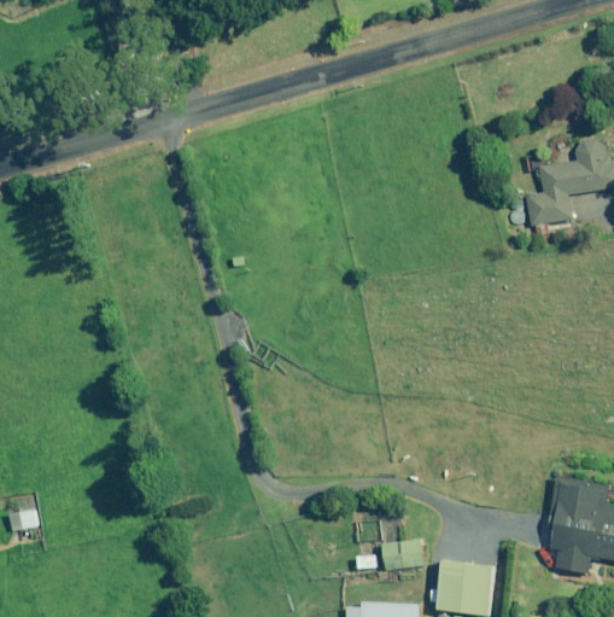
[(613,163),(608,158),(606,144),(594,137),(582,138),(576,147),(577,161),(538,166),(542,192),(525,195),(530,234),(547,233),(544,221),(571,219),(567,193),(612,187),(613,184),(613,163)]
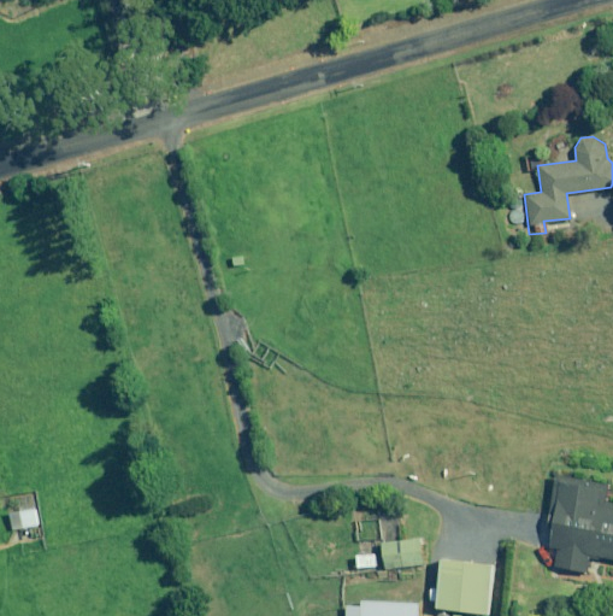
[(535,156),(523,158),(525,171),(537,169),(535,156)]
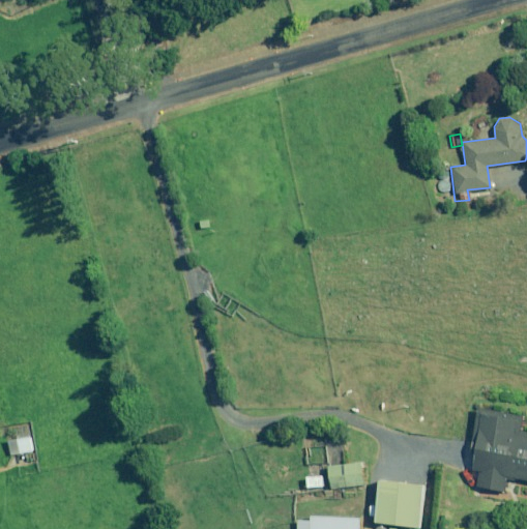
[(526,417),(479,409),(473,442),(477,443),(473,469),(479,470),(476,486),(503,491),(506,475),(526,478),(526,431),(523,431),(526,417)]
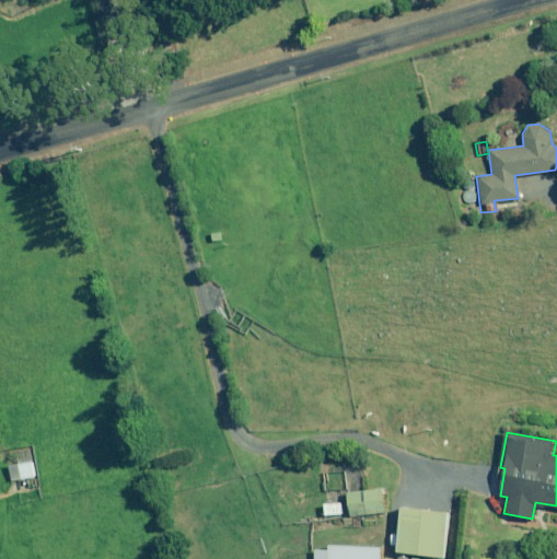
[(33,476),(30,461),(7,464),(10,480),(33,476)]
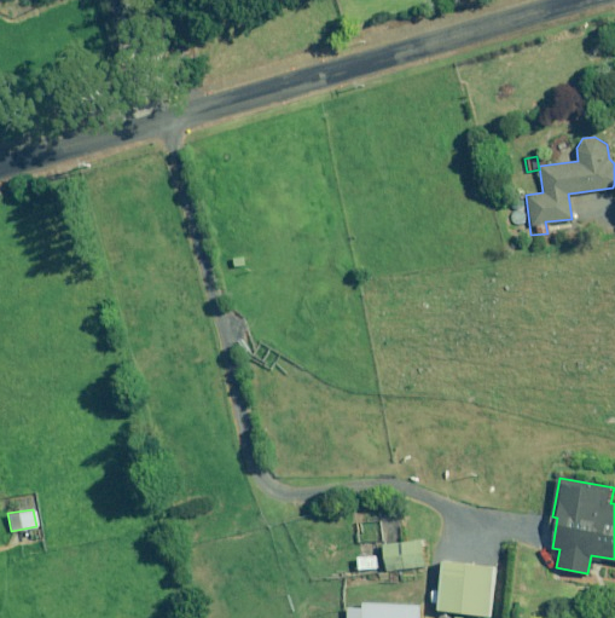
[(395,543),(393,521),(379,524),(386,570),(396,569),(424,565),(422,539),(395,543)]
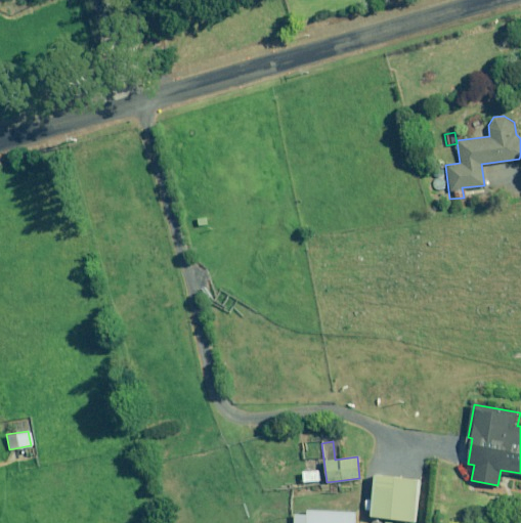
[(318,480),(318,470),(302,471),(302,481),(318,480)]
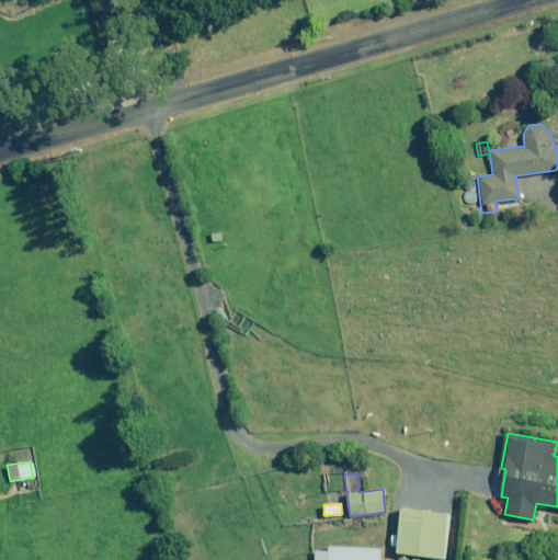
[(437,512),(401,507),(396,552),(433,557),(437,512)]
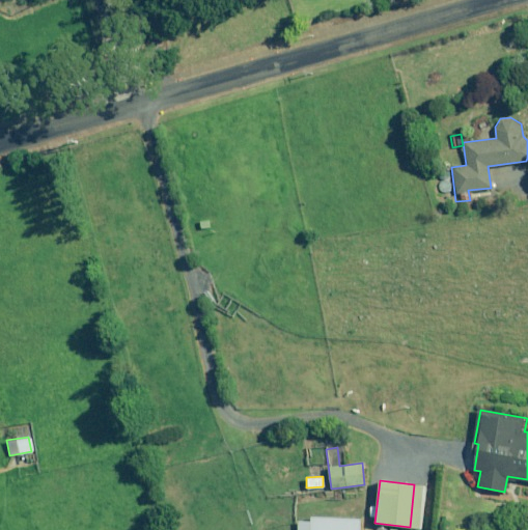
[(310,521),(298,520),(297,529),(358,529),(358,519),(310,517),(310,521)]
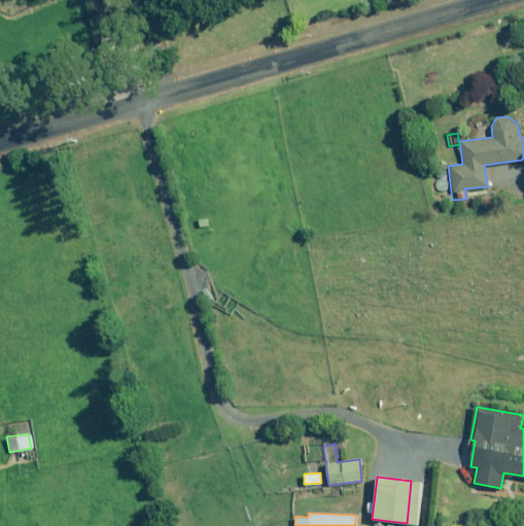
All buildings are outlined.
